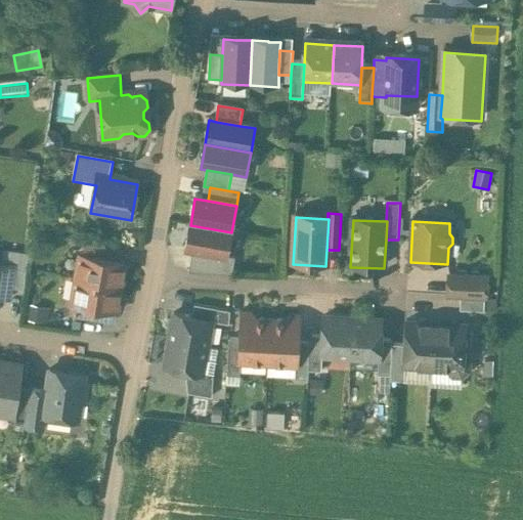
[(231,232),(190,225),(185,252),(198,255),(226,260),(227,259),(231,232)]
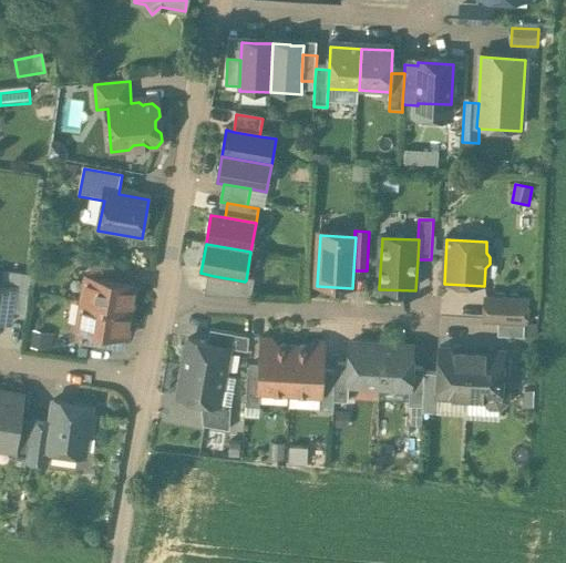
[(134,274),(94,266),(92,279),(132,286),(134,274)]
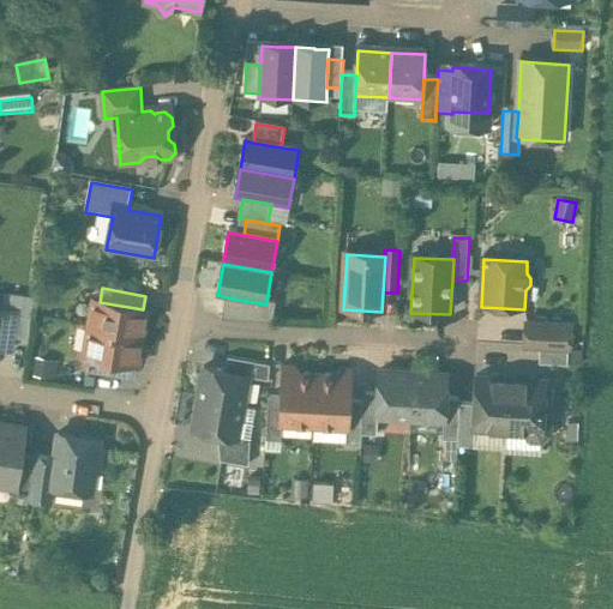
[(265,305),(232,299),(228,323),(272,325),(276,305),(266,303),(265,305)]
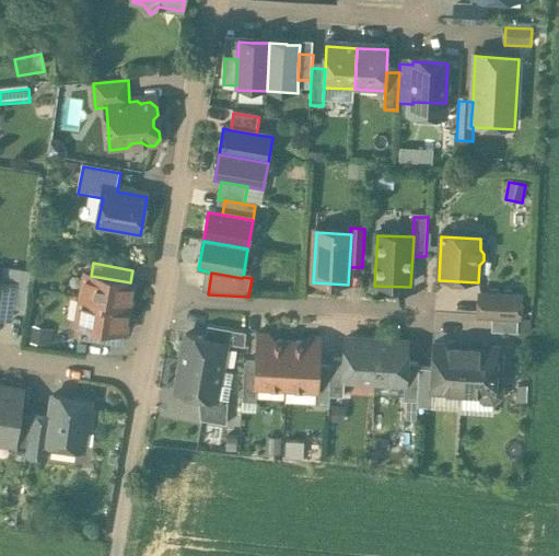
[(91,276),(86,275),(82,301),(130,309),(135,284),(91,276)]
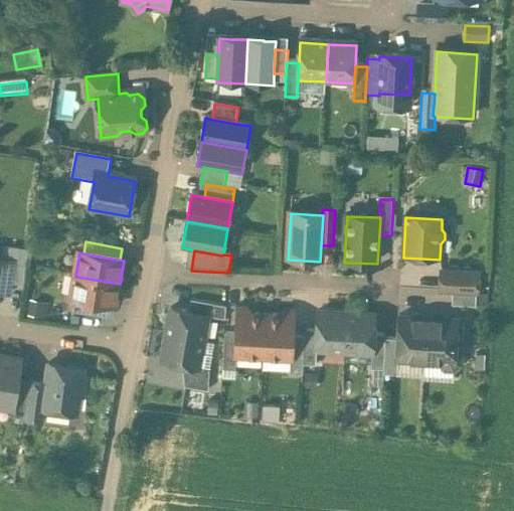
[(15,263),(2,261),(0,276),(0,295),(10,297),(15,263)]
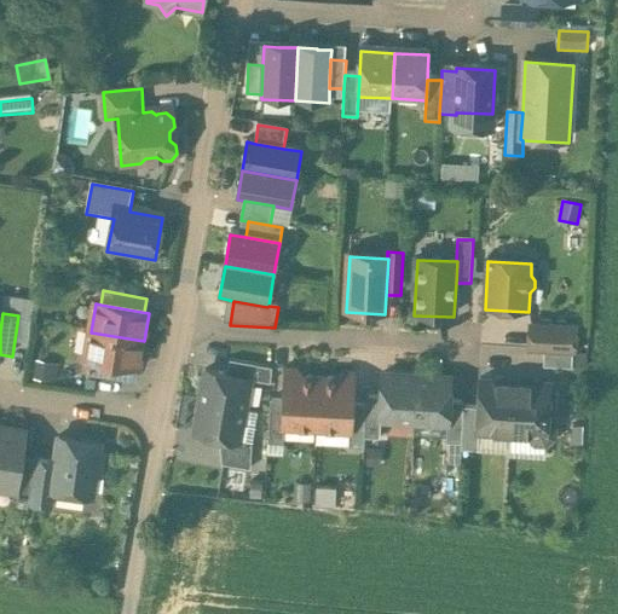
[(575,326),(531,324),(530,353),(544,354),(573,355),(575,326)]
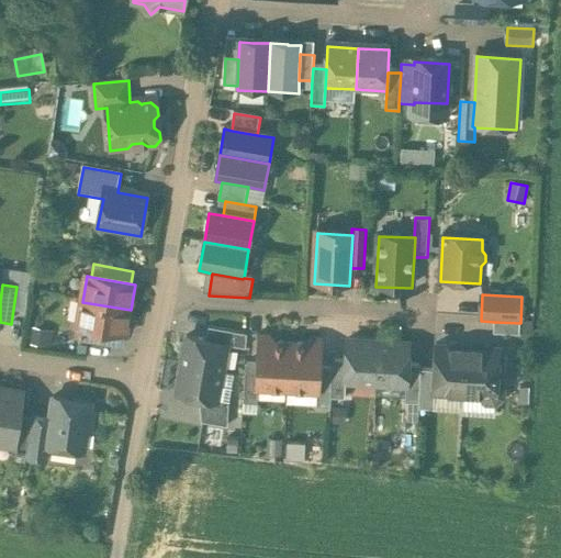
[(131,310),(82,302),(78,327),(82,328),(121,335),(126,335),(131,310)]
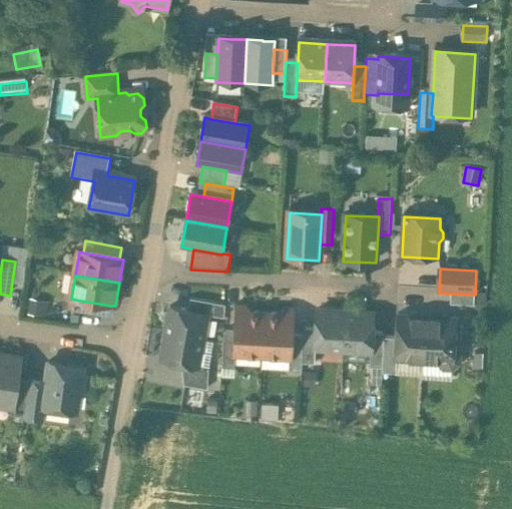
[(475,295),(451,294),(450,306),(474,307),(475,295)]
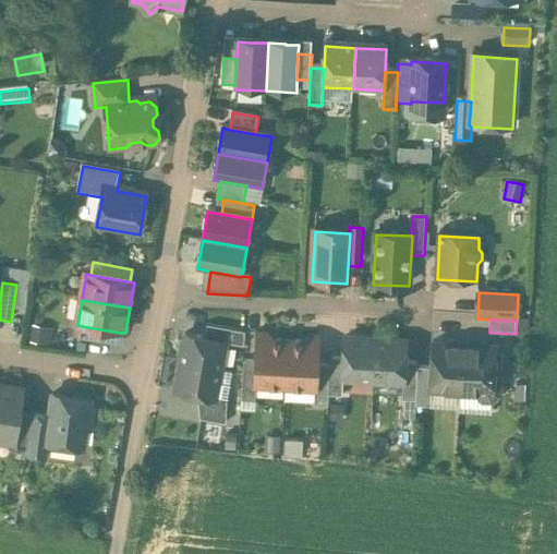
[(120,333),(82,326),(80,338),(118,346),(120,333)]
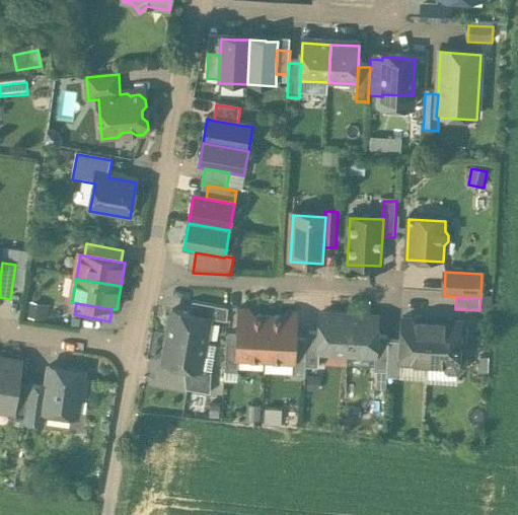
[(50,307),(31,304),(28,319),(47,323),(50,307)]
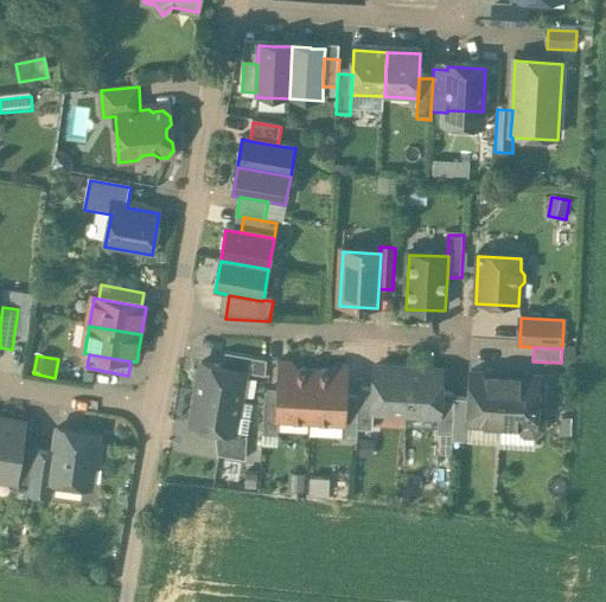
[(267,364),(225,356),(223,370),(244,375),(266,378),(267,364)]
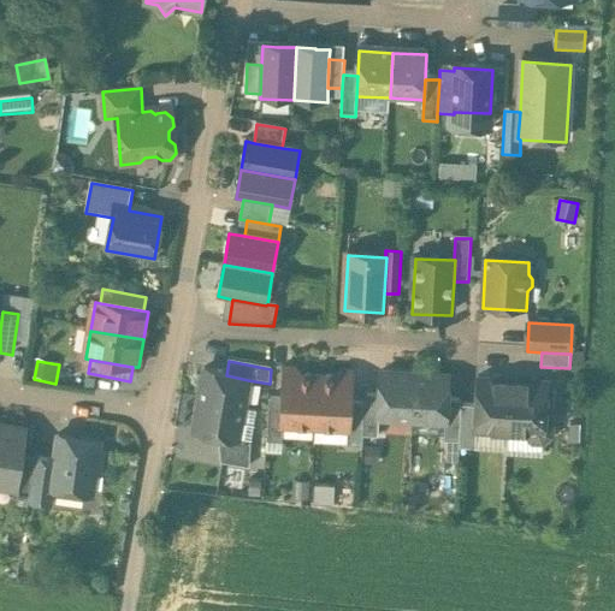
[(302,378),(296,371),(285,371),(283,401),(282,427),(283,427),(315,429),(318,379),(302,378)]
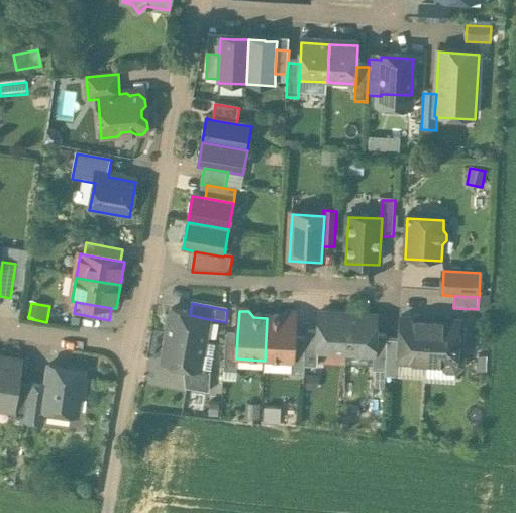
[(190,315),(172,312),(167,338),(204,344),(208,319),(190,315)]
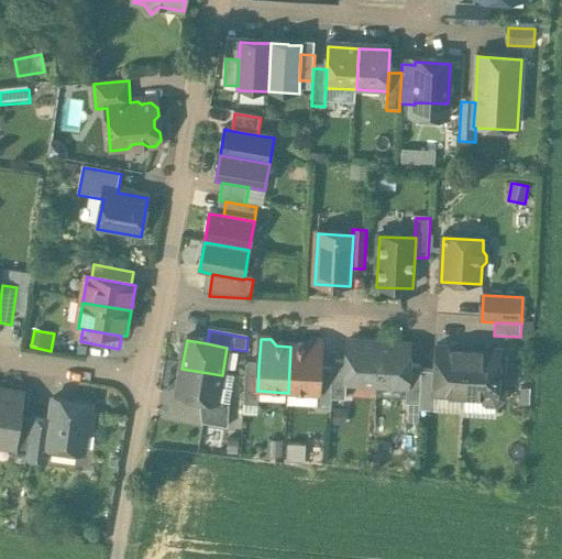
[(311,341),(305,347),(290,347),(288,393),(318,394),(319,394),(320,371),(321,342),(311,341)]
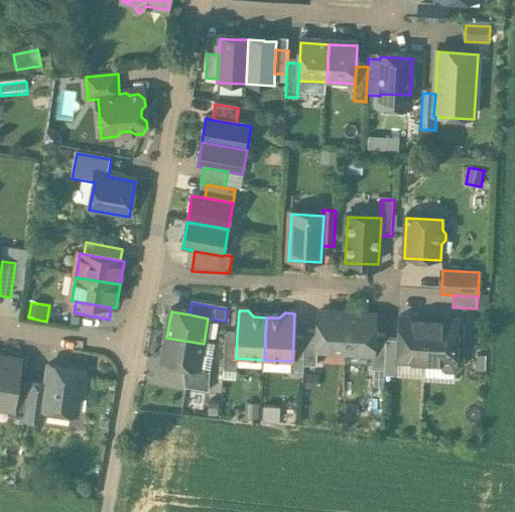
[(347,315),(319,314),(317,334),(316,352),(317,352),(345,354),(347,315)]
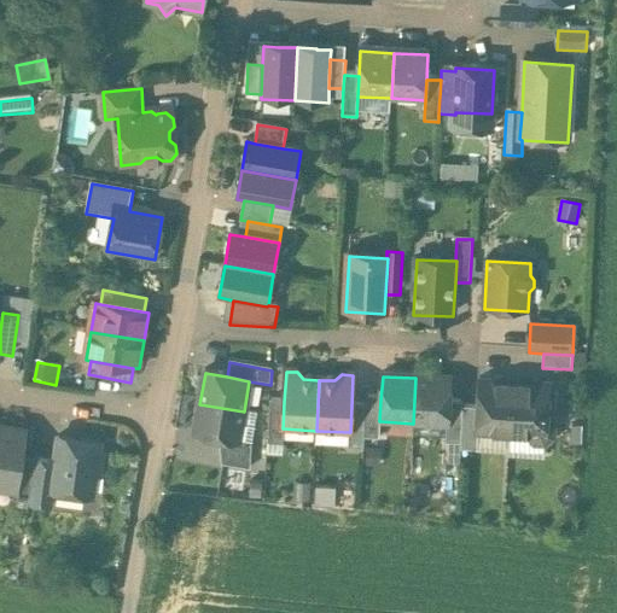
[(449,380),(415,378),(413,424),(446,425),(447,425),(448,403),(449,380)]
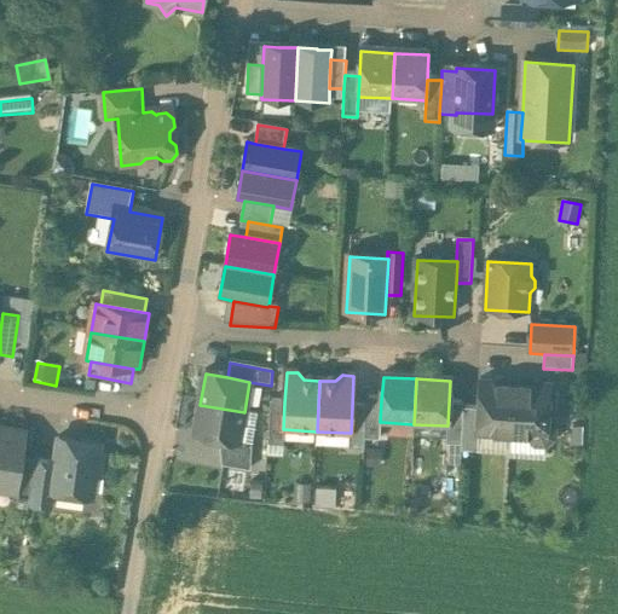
[(513,384),(480,382),(479,410),(477,434),(479,435),(510,436),(513,384)]
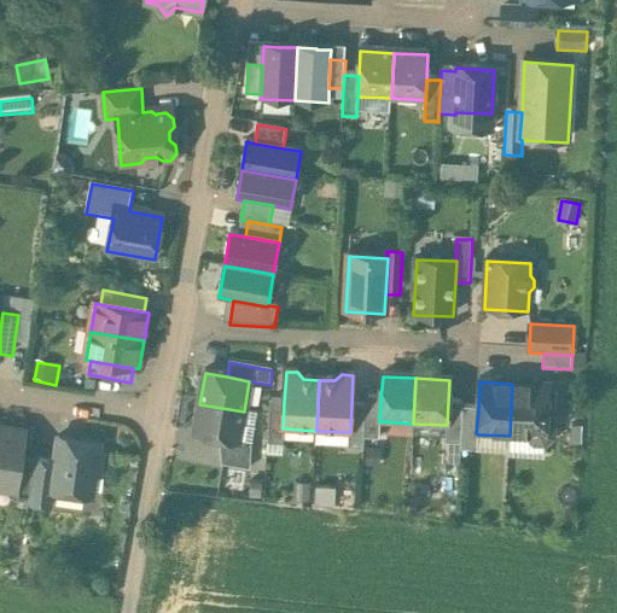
[(548,385),(512,384),(510,436),(527,437),(534,445),(545,445),(553,438),(554,428),(547,420),(548,385)]
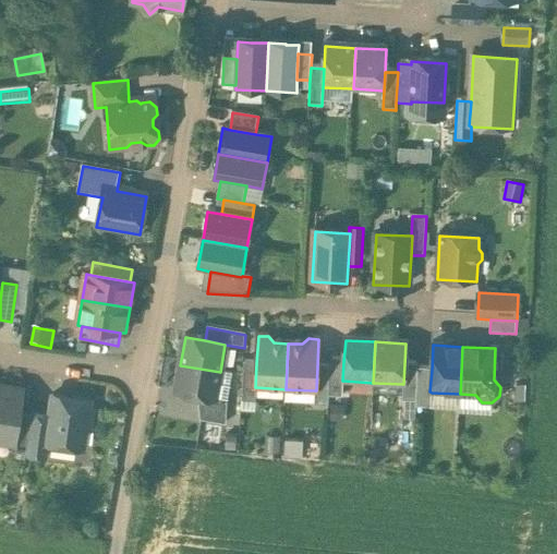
[(343,361),(330,360),(330,368),(329,397),(342,398),(343,381),(342,381),(343,361)]
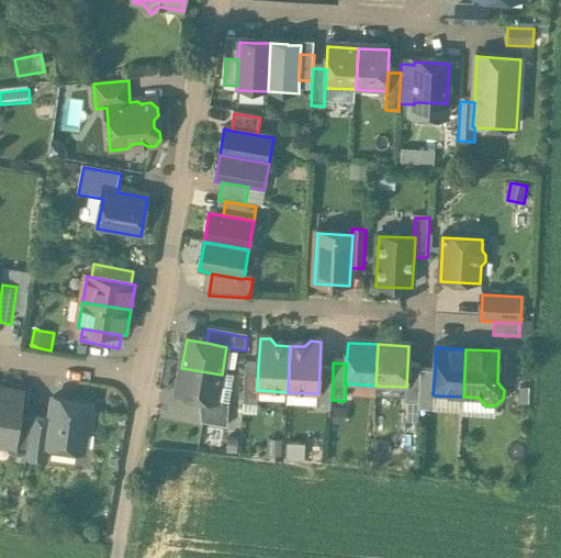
[(258,366),(245,366),(243,405),(257,405),(258,390),(257,390),(258,366)]
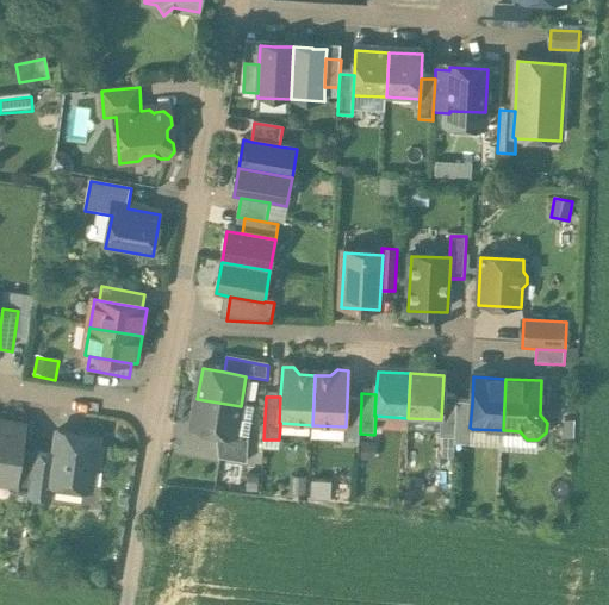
[(457,398),(442,398),(441,419),(440,419),(440,438),(455,440),(457,403),(457,398)]
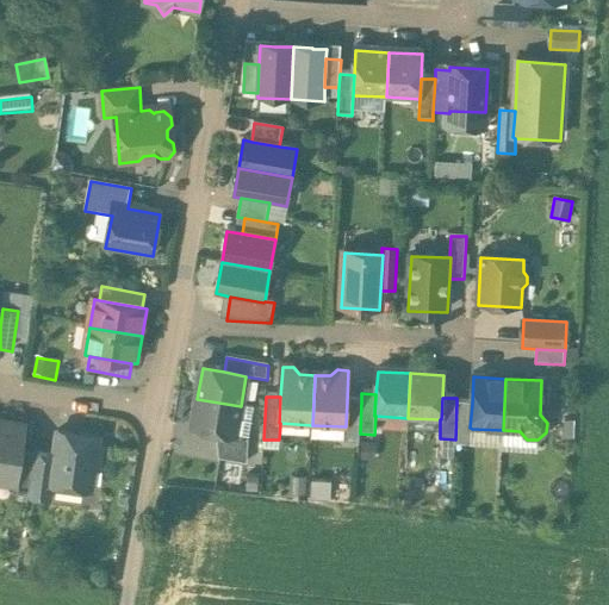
[(241,406),(197,399),(192,429),(223,435),(235,437),(236,435),(248,437),(253,409),(241,406)]
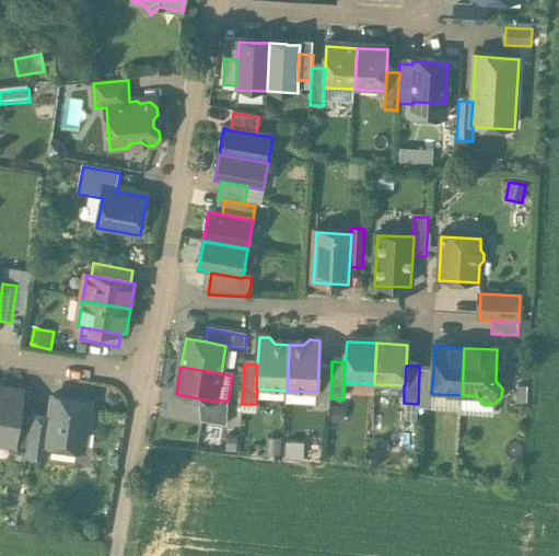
[(332,369),(318,369),(317,392),(316,392),(315,407),(329,408),(330,398),(332,369)]
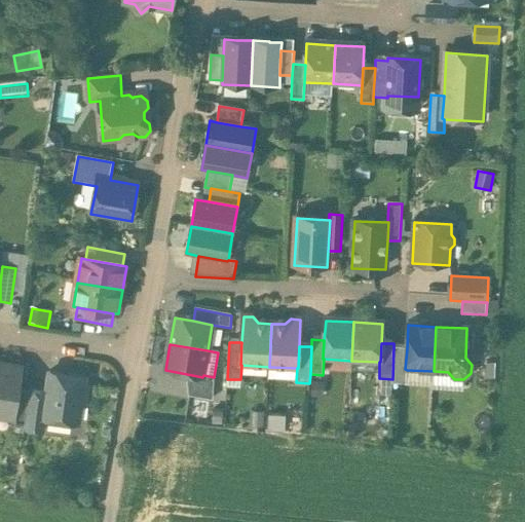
[(407,348),(394,347),(392,379),(391,384),(406,384),(407,370),(405,369),(407,348)]
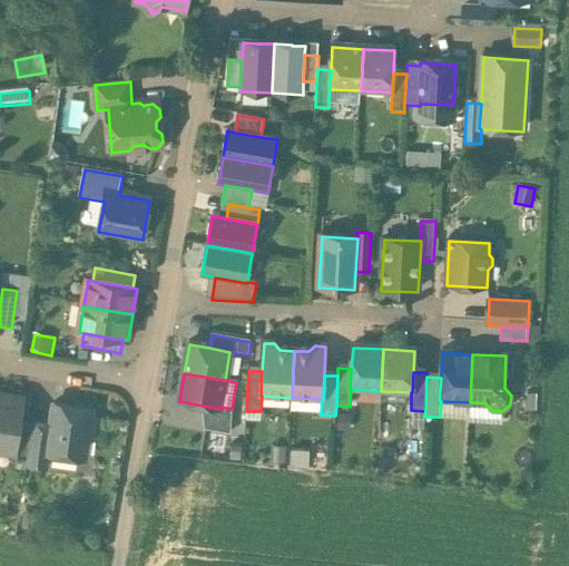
[(23,401),(0,397),(0,451),(13,454),(16,454),(20,425),(23,401)]
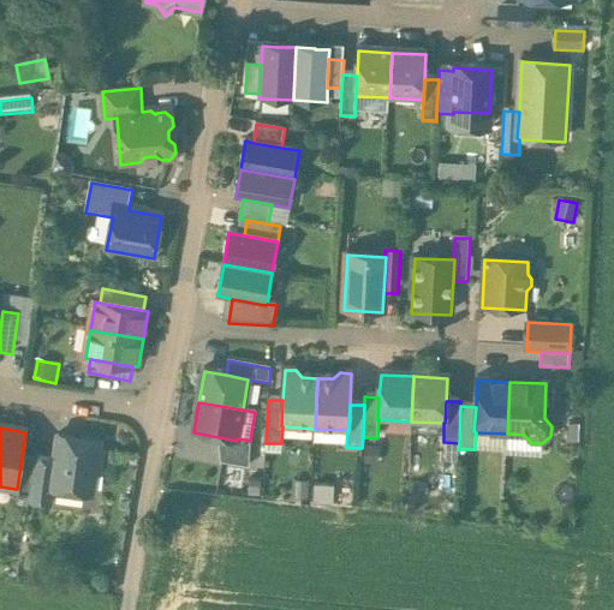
[(100,442),(59,437),(55,462),(52,490),(53,490),(91,495),(95,473),(99,473),(102,450),(99,450),(100,442)]
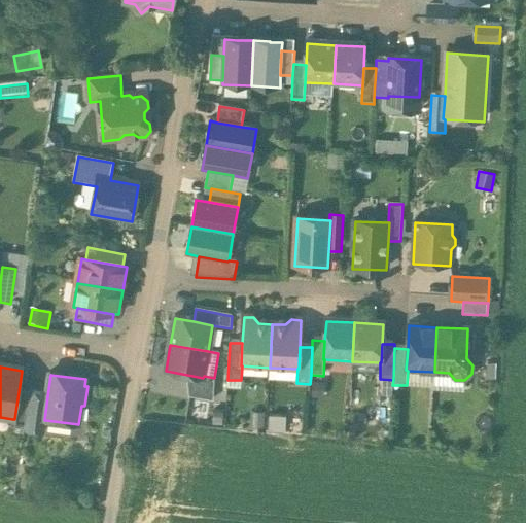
[(203,378),(193,376),(188,397),(213,403),(214,378),(204,376),(203,378)]
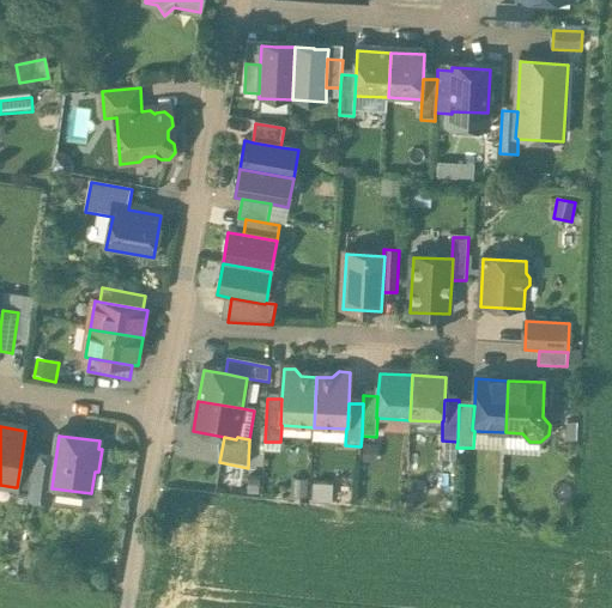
[(22,456),(17,487),(14,487),(13,498),(29,500),(35,457),(22,456)]
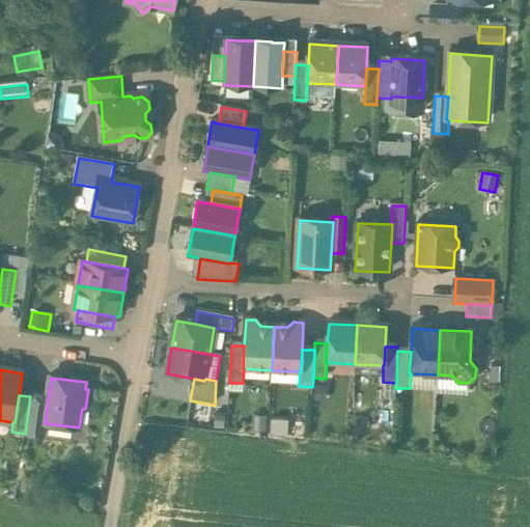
[(48,399),(30,396),(25,434),(45,437),(46,423),(45,423),(48,399)]
